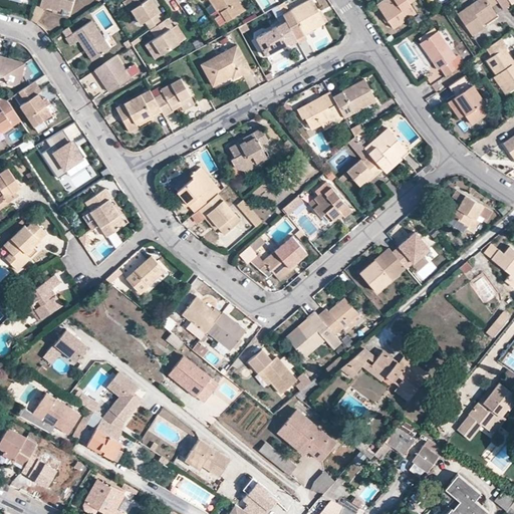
[(40,0),(39,7),(58,13),(58,10),(67,12),(70,0),(40,0)]
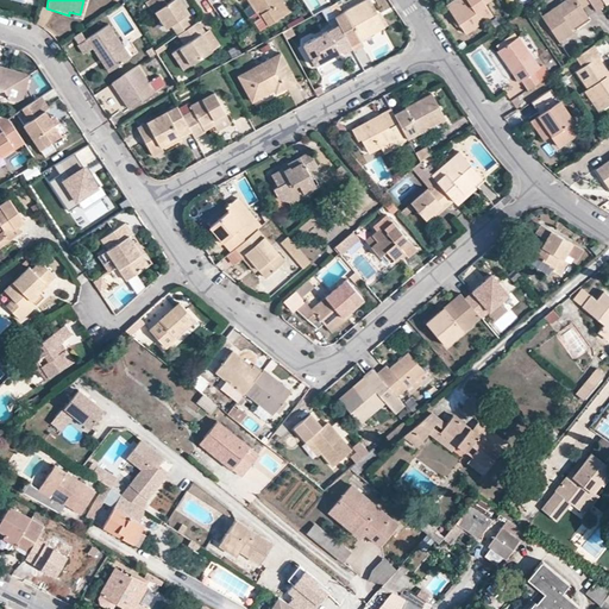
[(173,0),(156,11),(167,27),(171,24),(177,35),(184,30),(189,26),(183,17),(188,13),(179,0),(173,0)]
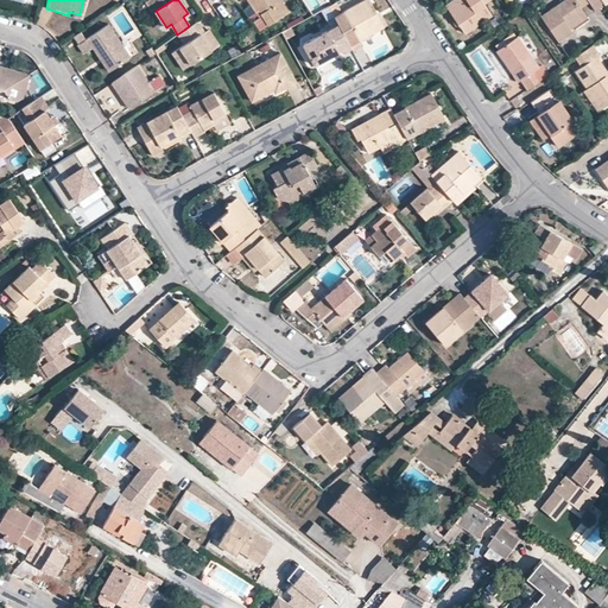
[(194,0),(204,14),(222,2),(220,0),(194,0)]
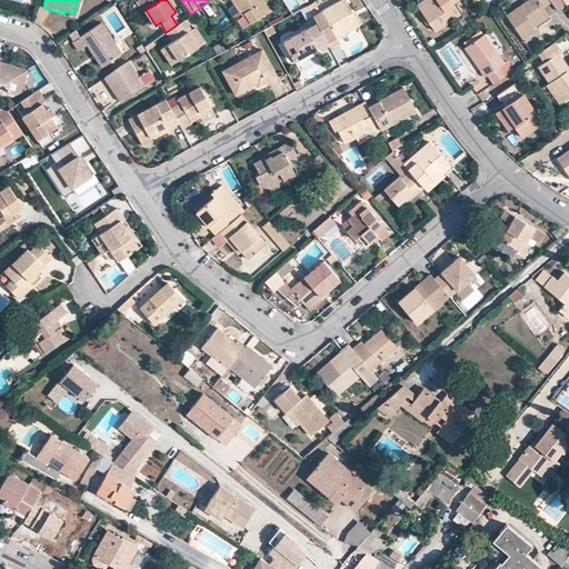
[(231,0),(241,15),(236,19),(242,28),(269,10),(261,0),(231,0)]
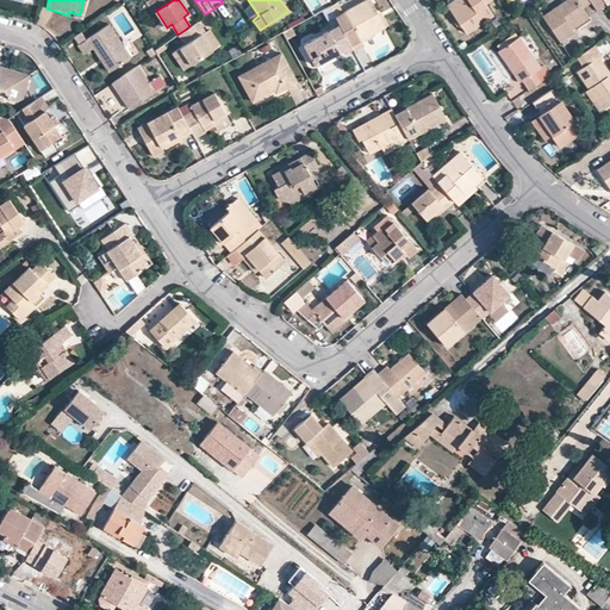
[(363,0),(338,13),(335,16),(340,24),(353,48),(354,50),(363,45),(360,38),(384,26),(369,0),(363,0)]
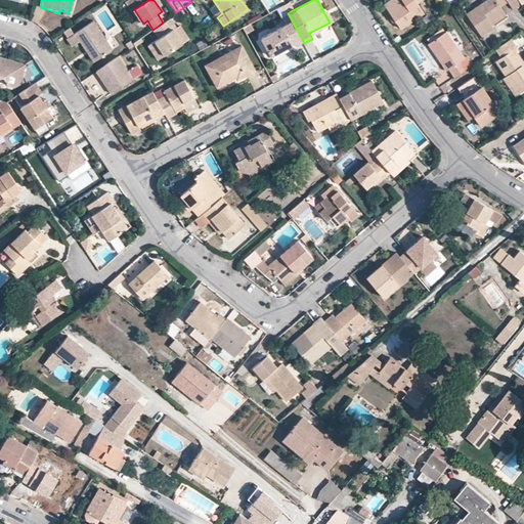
[(389,0),(384,3),(401,28),(424,13),(417,3),(421,0),(389,0)]
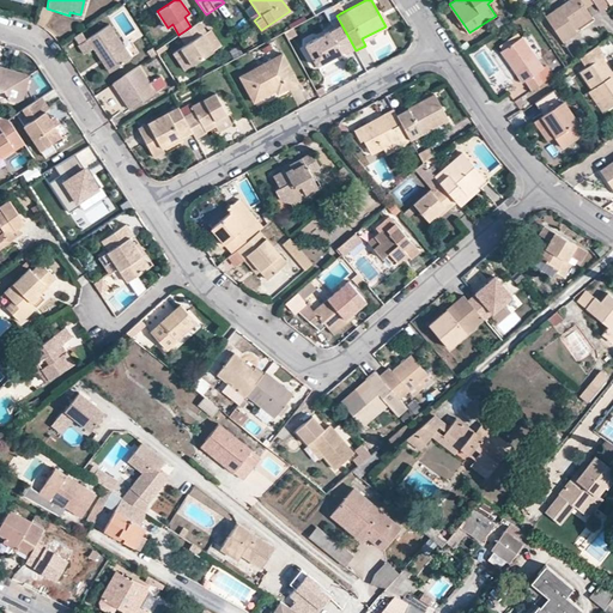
[(568,0),(545,16),(563,42),(578,32),(576,29),(593,17),(584,6),(581,0),(568,0)]
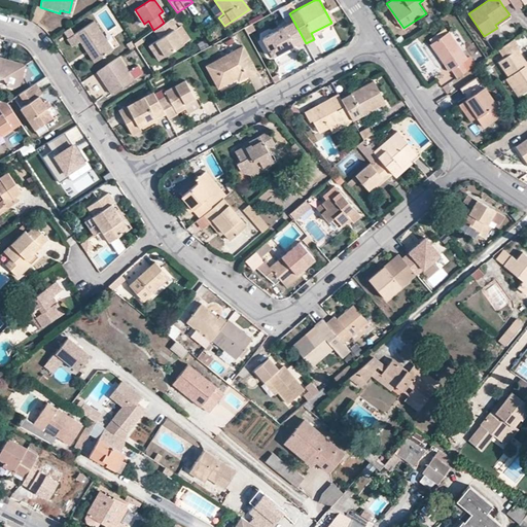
[(508,0),(510,0),(516,8),(524,3),(522,0),(508,0)]
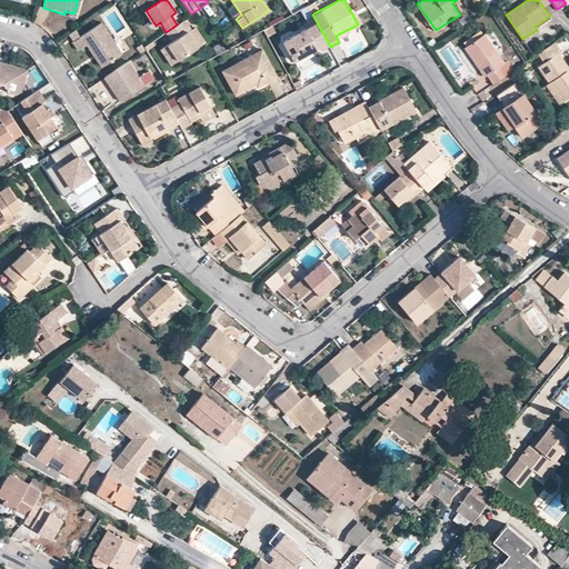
[(307,5),(312,15),(316,12),(315,10),(317,9),(312,1),(307,5)]
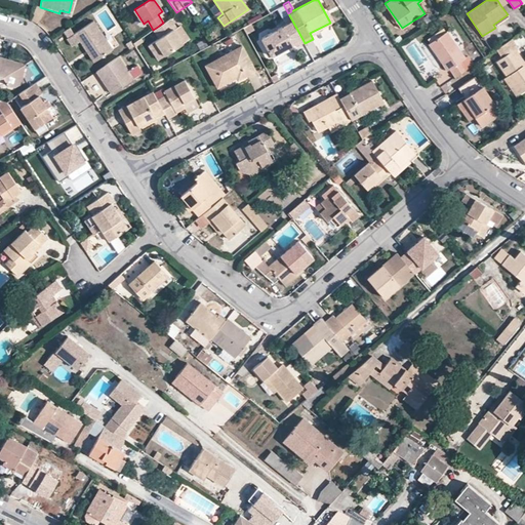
[(155,40),(164,54),(183,43),(173,29),(176,27),(171,18),(163,23),(159,26),(165,34),(155,40)]
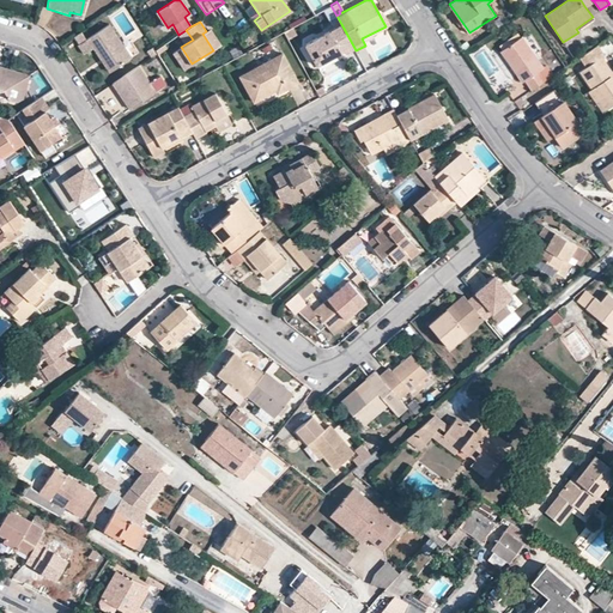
[(304,44),(316,65),(344,50),(345,53),(354,48),(341,24),(304,44)]
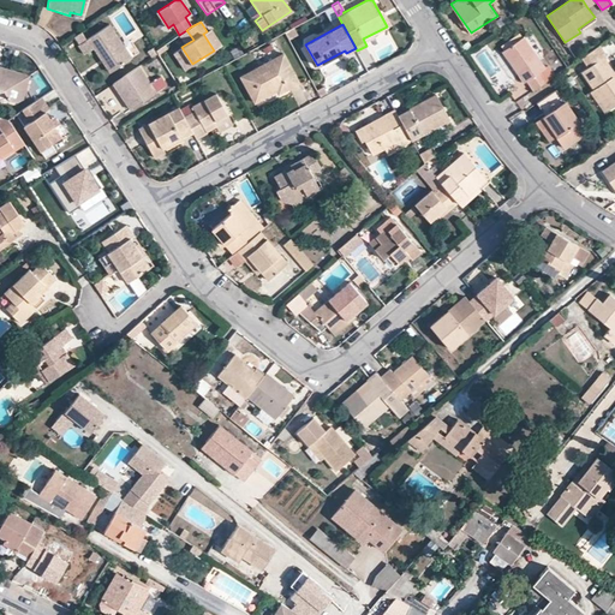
[(113,71),(132,58),(111,27),(79,47),(85,55),(94,49),(101,60),(105,58),(113,71)]
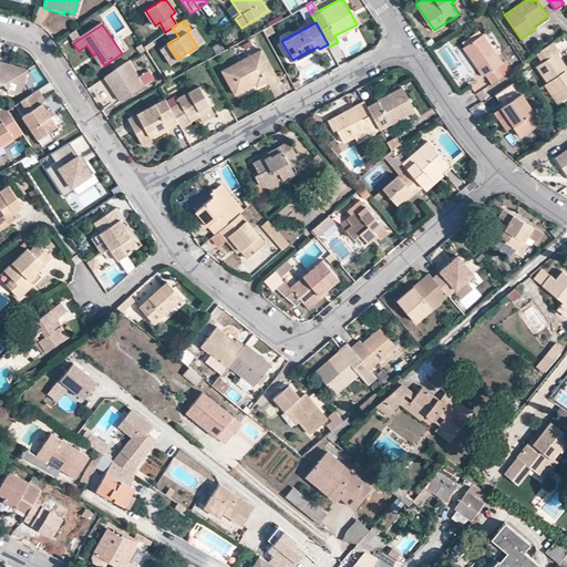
[(187,31),(197,47),(204,42),(194,27),(191,29),(187,31)]
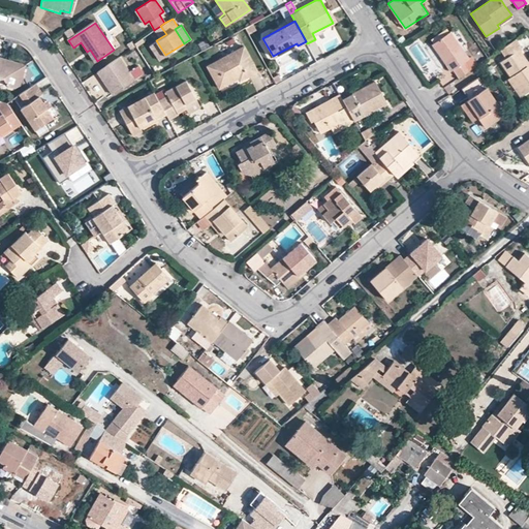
[(459,78),(474,67),(469,58),(452,31),(433,43),(450,70),(453,69),(459,78)]
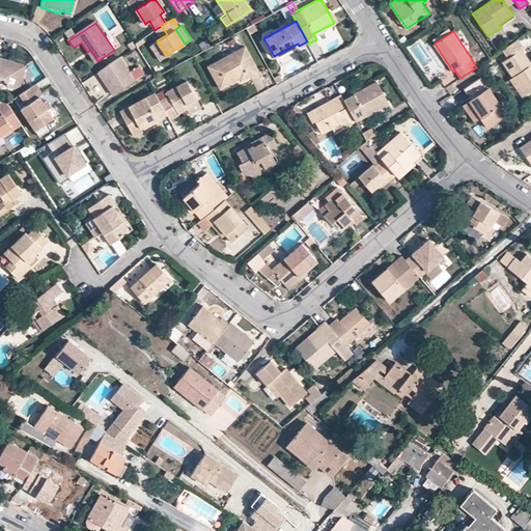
[(509,79),(522,96),(530,90),(530,61),(523,49),(524,48),(519,38),(502,50),(508,59),(502,62),(512,77),(509,79)]
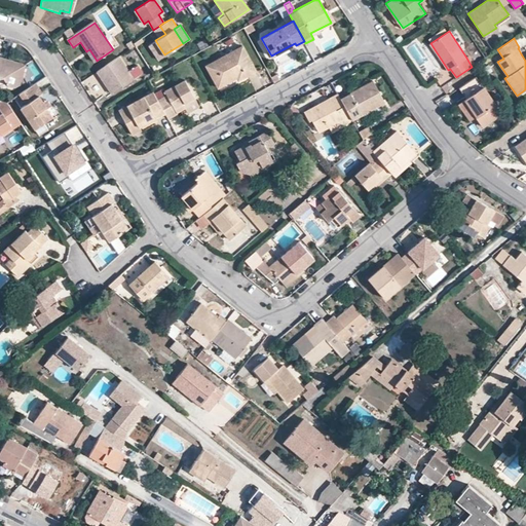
[(205,65),(218,87),(224,83),(236,77),(237,80),(255,71),(242,46),(205,65)]
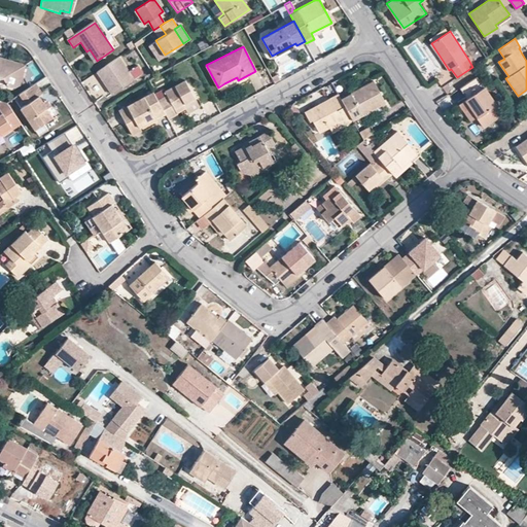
[(97,61),(90,49),(86,51),(94,63),(97,61)]
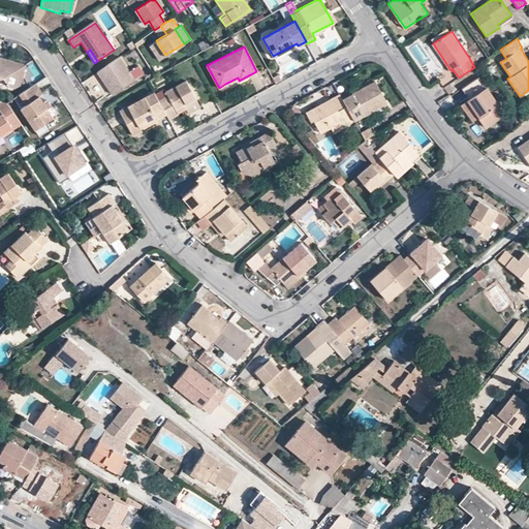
[(0,76),(6,84),(14,86),(19,83),(23,66),(20,62),(0,56),(0,76)]
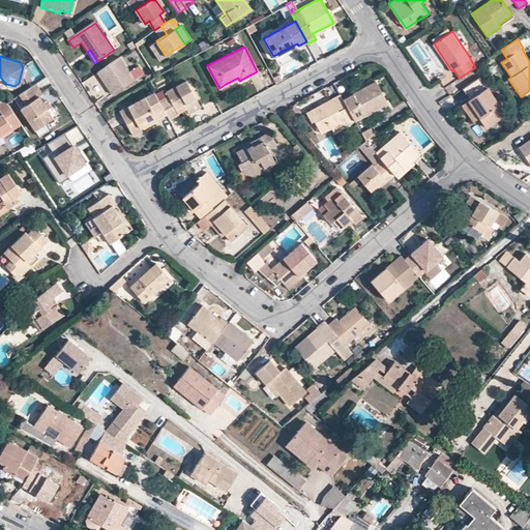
[(472,57),(470,58),(475,67),(478,65),(472,57)]
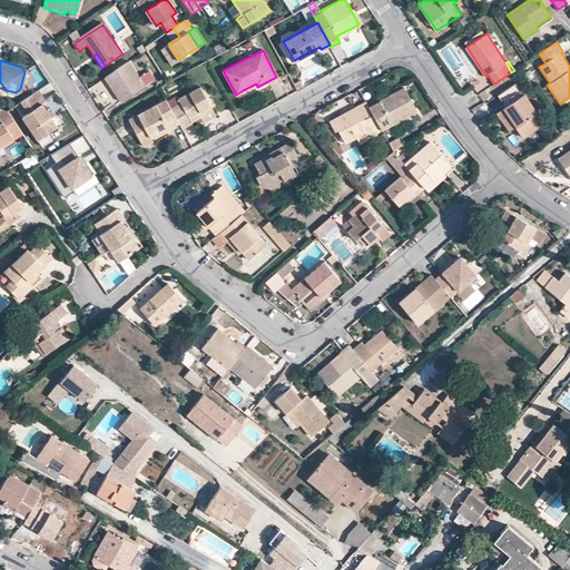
[(121,102),(155,80),(150,72),(140,79),(129,62),(106,79),(110,87),(114,85),(116,88),(115,94),(121,102)]
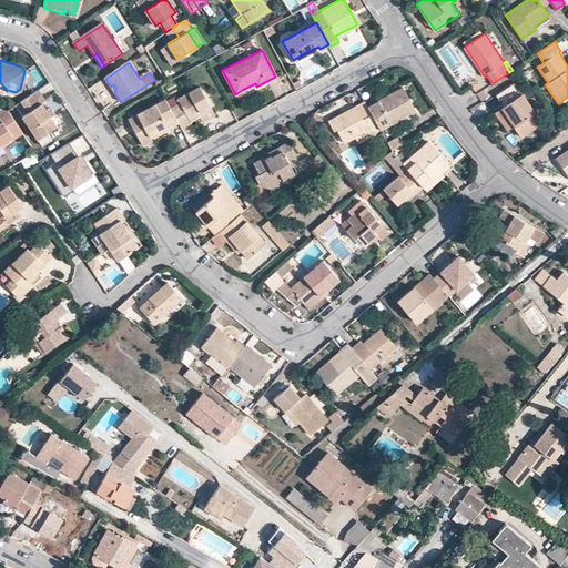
[(515,125),(521,135),(541,122),(515,82),(496,94),(505,107),(504,107),(516,124),(515,125)]
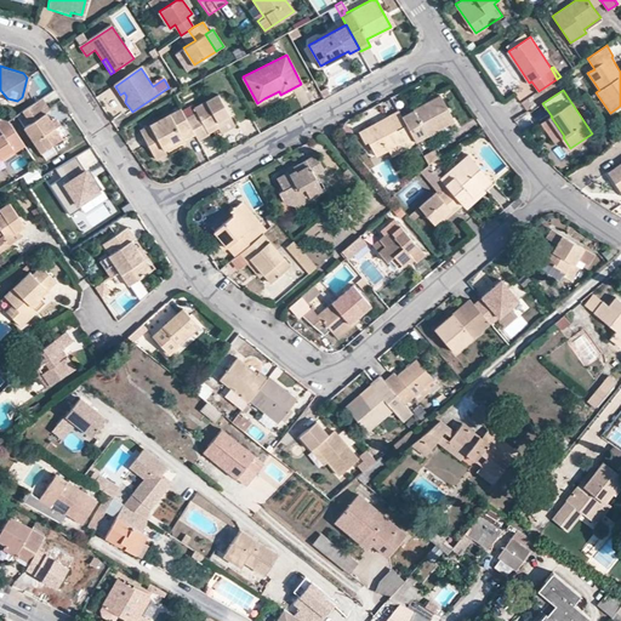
[(195,134),(198,140),(209,132),(206,127),(216,123),(218,127),(232,120),(217,93),(194,107),(197,112),(186,118),(193,130),(195,134)]
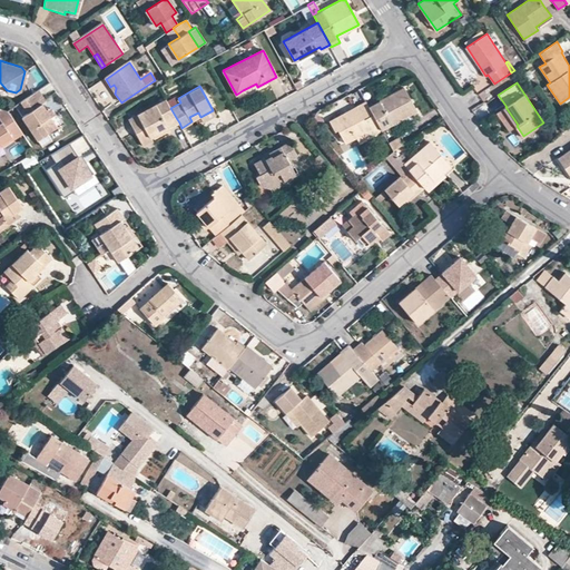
[(379,125),(381,129),(416,110),(404,87),(392,92),(395,97),(382,105),(385,111),(374,117),(379,125)]
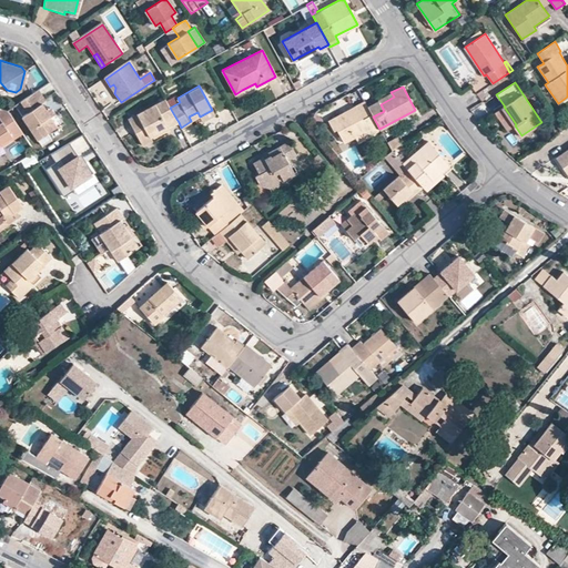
[(20,101),(27,113),(21,118),(37,140),(47,133),(57,127),(51,118),(47,111),(42,104),(46,101),(38,90),(20,101)]
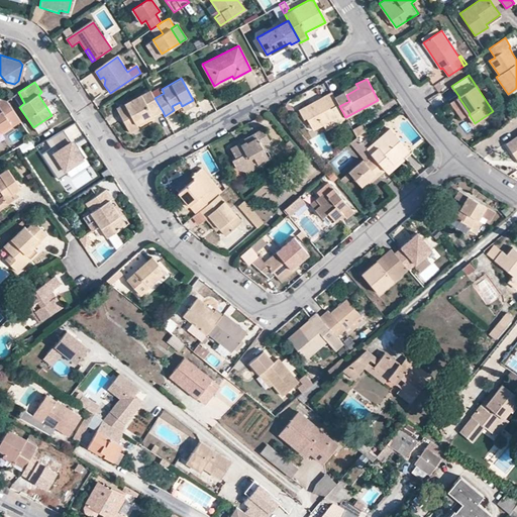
[(334,96),(339,106),(349,101),(346,95),(358,88),(355,84),(334,96)]
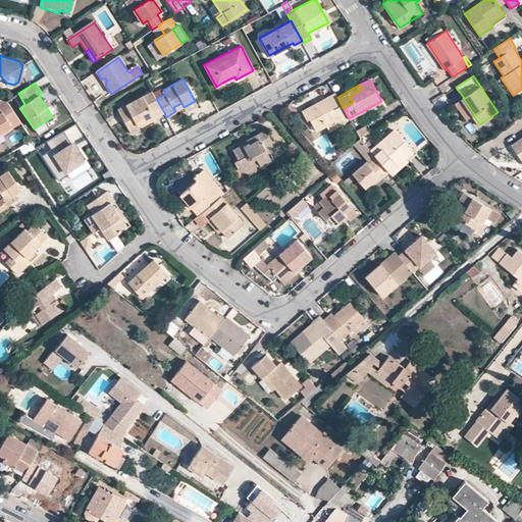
[(151,90),(117,108),(131,133),(140,127),(139,126),(137,123),(162,109),(156,99),(151,90)]
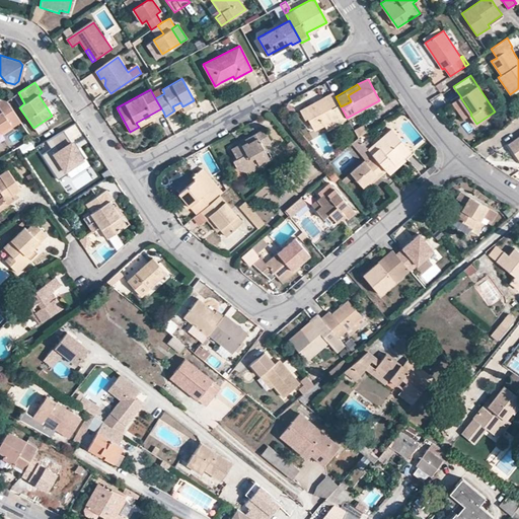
[(307,117),(314,130),(324,125),(345,114),(341,106),(336,96),(334,91),(326,95),(327,98),(318,103),(316,100),(300,109),(304,119),(307,117)]
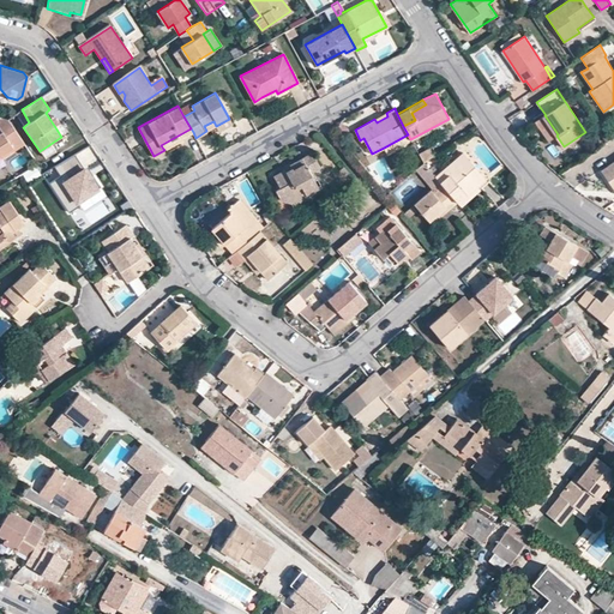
[(377,122),(387,116),(386,113),(374,119),(377,122)]
